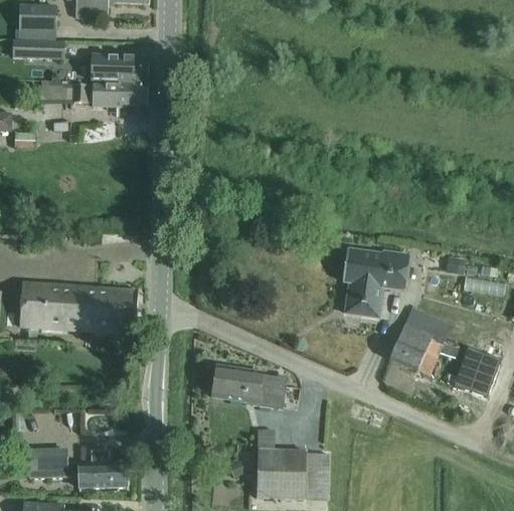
[(76,0),(76,15),(107,16),(107,1),(149,2),(149,0),(76,0)]
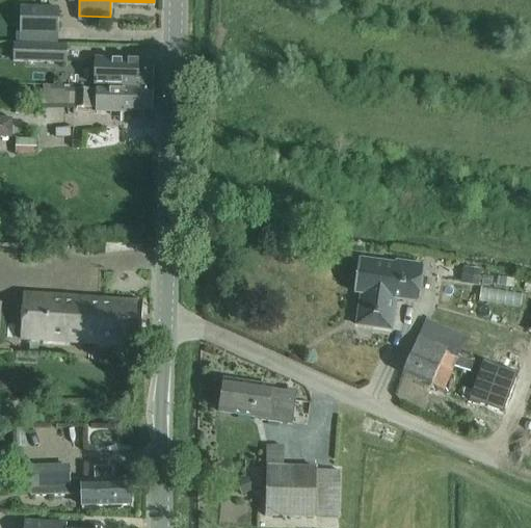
[(58,7),(21,6),(20,30),(58,31),(58,7)]
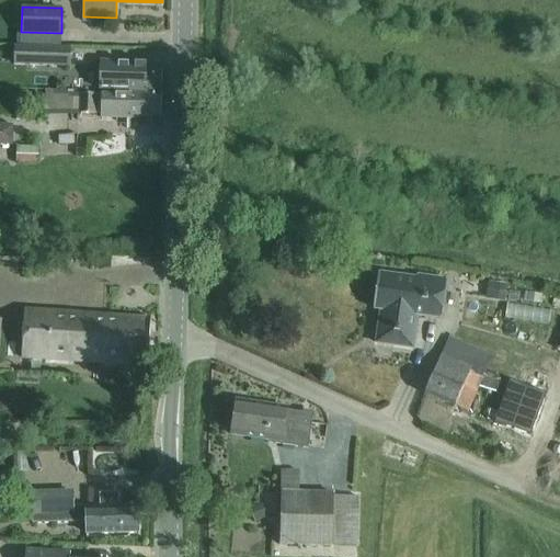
[(12,43),(12,60),(69,61),(69,44),(12,43)]
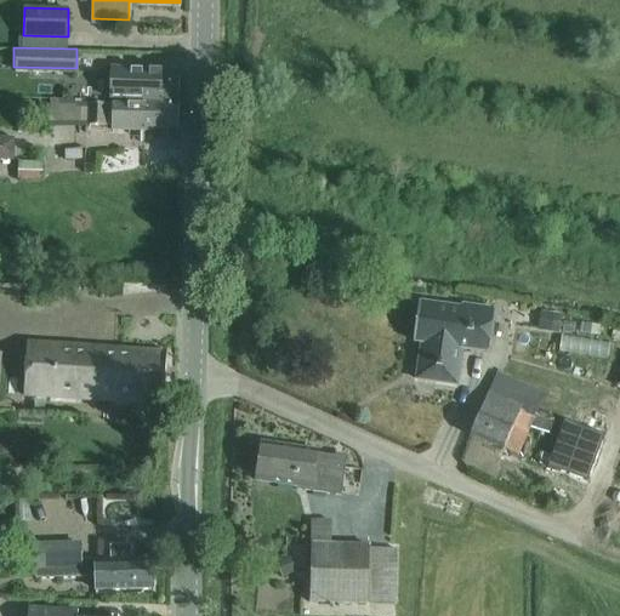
[(142,96),(178,98),(178,73),(155,72),(155,66),(111,64),(109,87),(142,89),(142,96)]
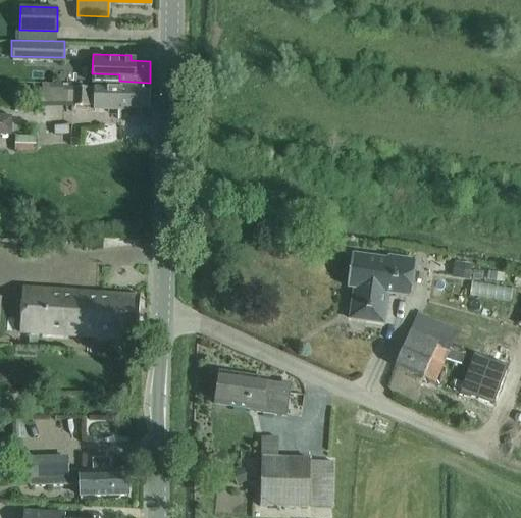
[(150,83),(119,81),(118,91),(93,90),(92,106),(120,106),(120,105),(149,105),(150,83)]
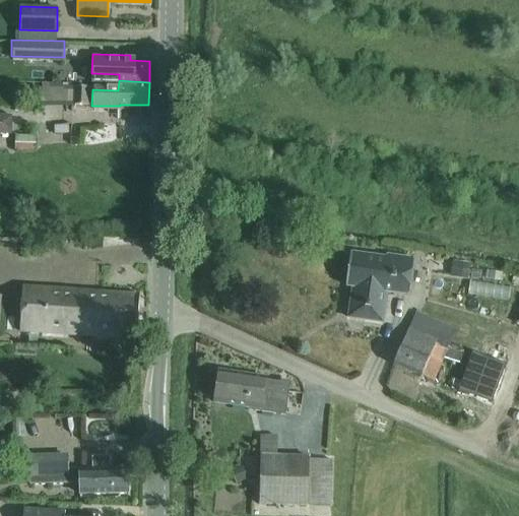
[(88,86),(76,86),(76,105),(88,106),(88,86)]
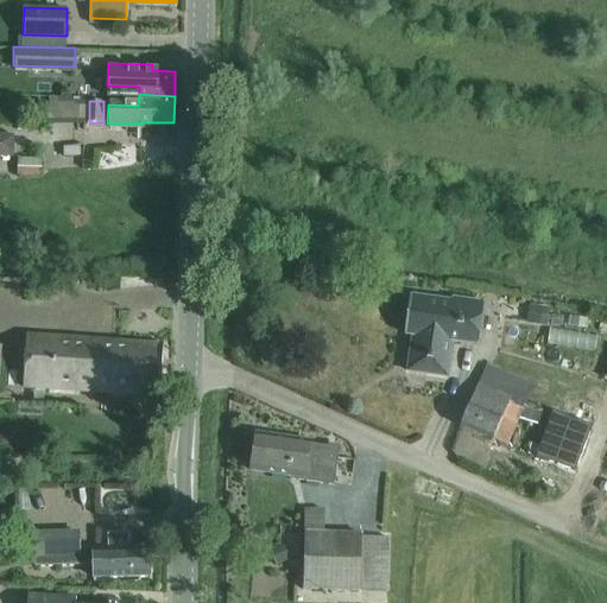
[(0,153),(12,154),(13,132),(0,131),(0,153)]
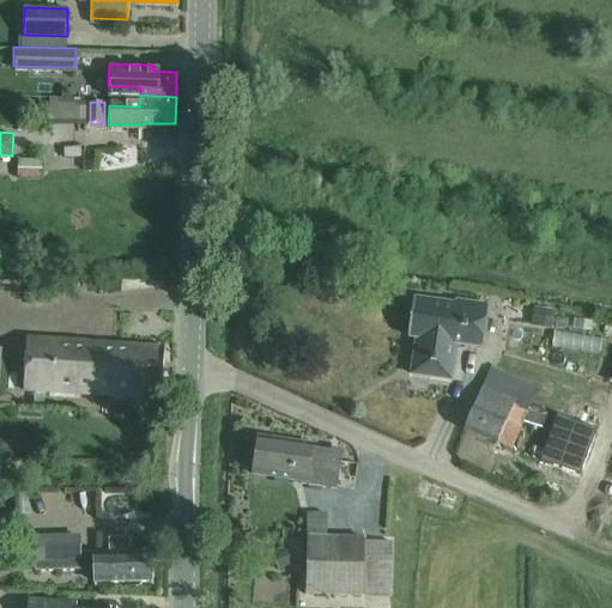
[(18,156),(17,172),(41,174),(42,157),(18,156)]
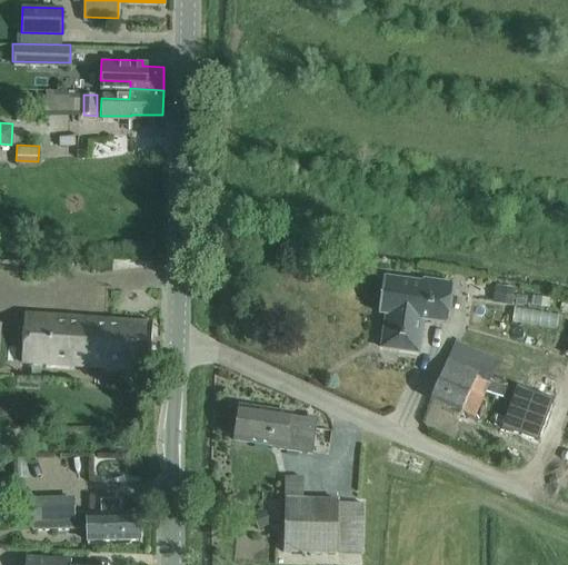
[(421,279),(405,277),(382,274),(379,298),(387,299),(380,345),(418,349),(422,316),(446,319),(451,280),(421,276),(421,279)]
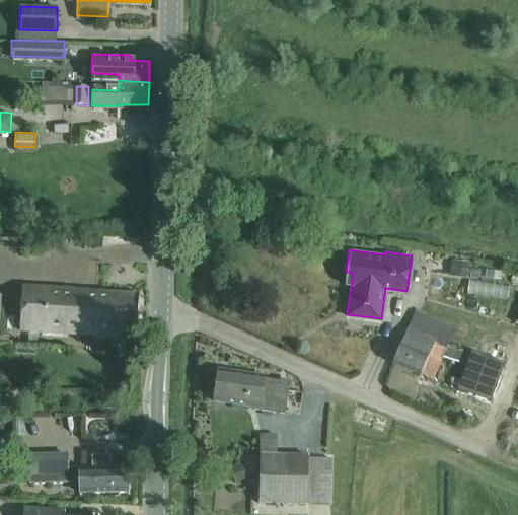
[(451,259),(449,273),(465,276),(467,262),(451,259)]
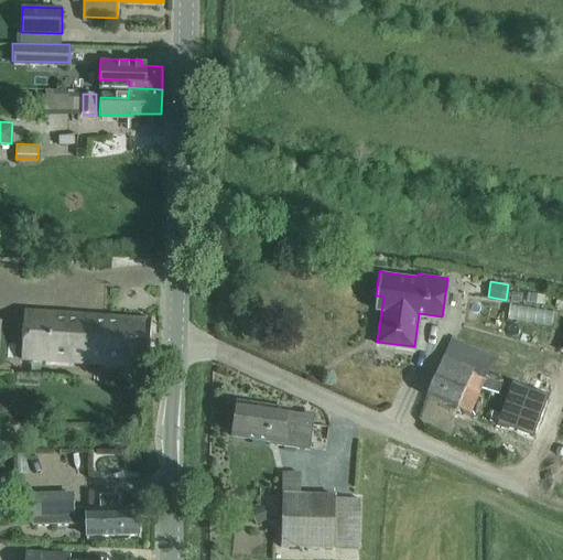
[(28,309),(24,355),(103,361),(103,363),(126,362),(147,363),(148,363),(151,316),(108,314),(28,309)]
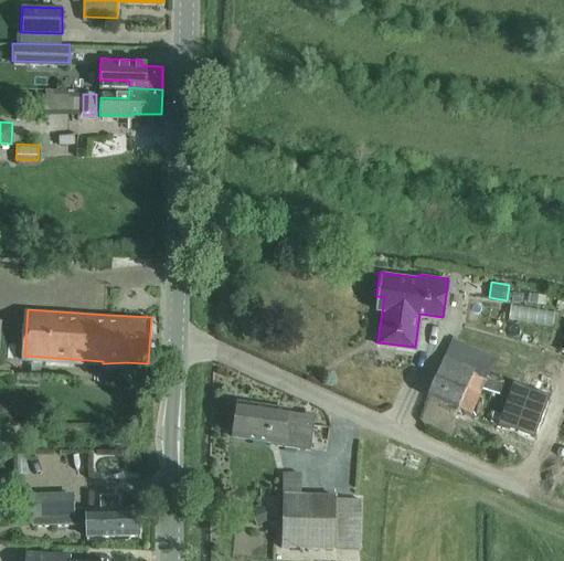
[(460,337),(454,355),(487,368),(493,349),(460,337)]
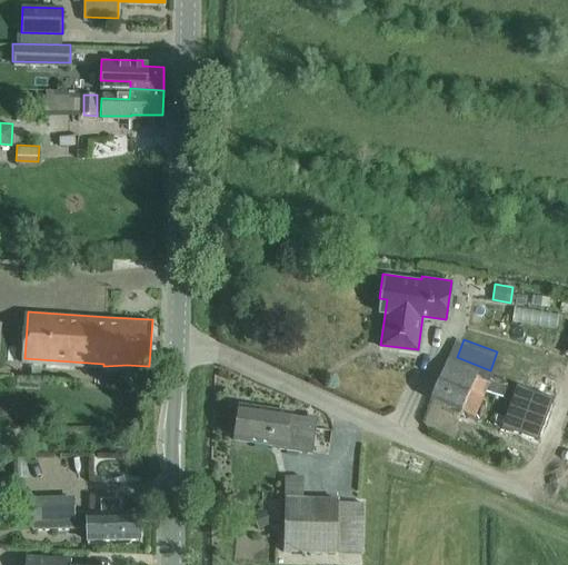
[(474,415),(482,394),(488,380),(444,363),(429,396),(474,415)]
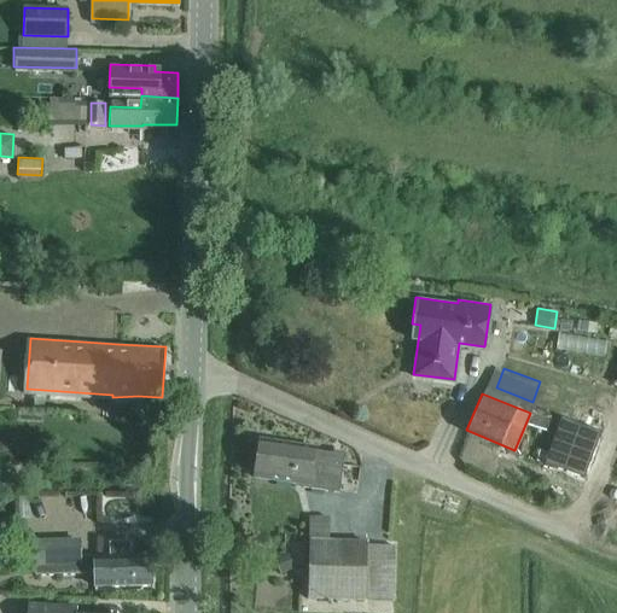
[(545,460),(583,474),(599,428),(560,414),(545,460)]
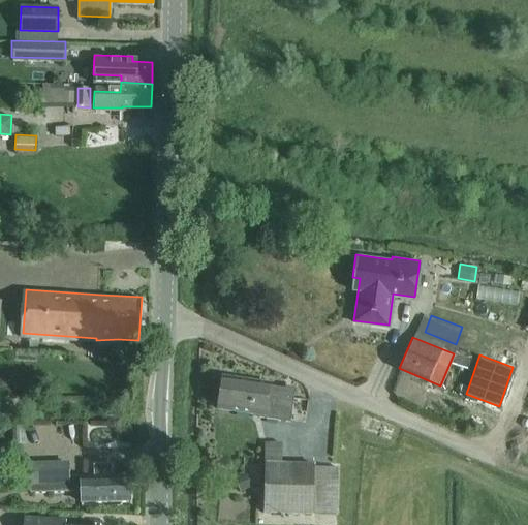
[(289,418),(291,407),(294,387),(268,383),(269,381),(222,374),(217,406),(289,418)]
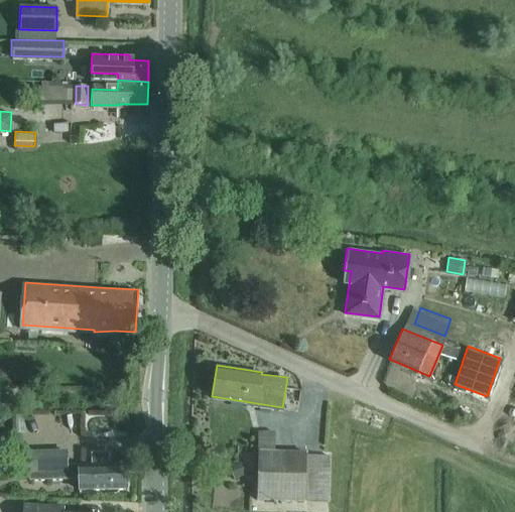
[(257,429),(256,497),(276,498),(304,499),(327,499),(328,453),(305,453),(305,451),(277,450),(277,430),(257,429)]
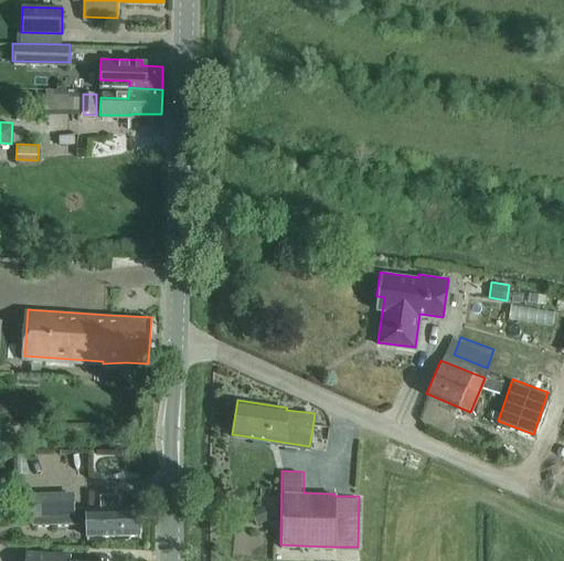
[(72,493),(25,494),(27,514),(31,514),(31,525),(73,524),(84,524),(84,507),(86,507),(86,505),(72,505),(72,493)]
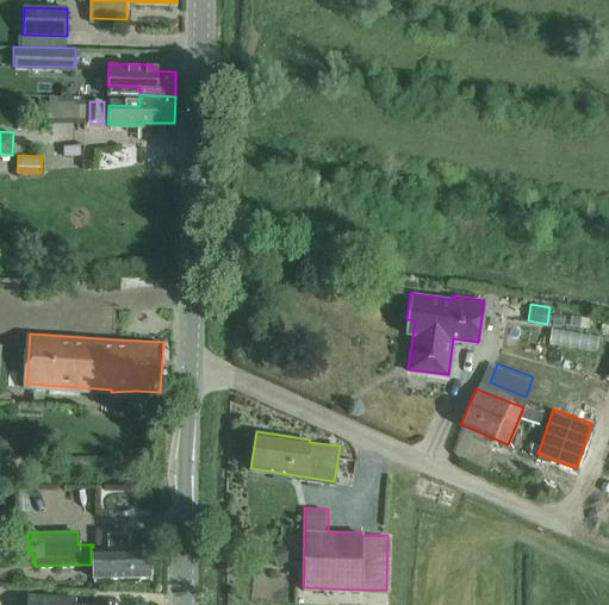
[(93,547),(91,547),(91,565),(92,575),(109,574),(109,577),(126,577),(150,575),(149,546),(128,547),(128,532),(107,532),(107,547),(93,547)]
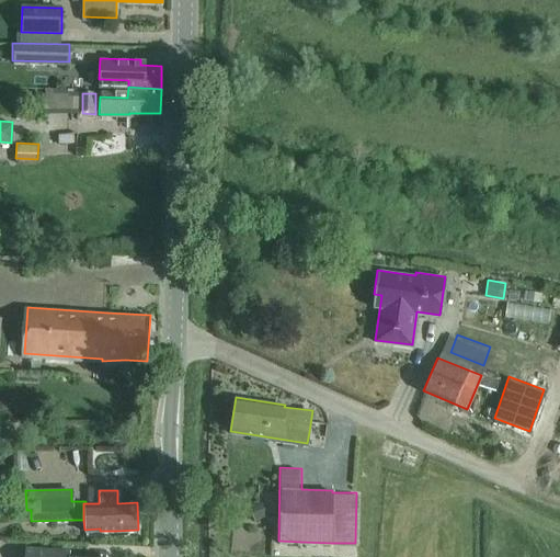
[(258,503),(249,508),(254,521),(263,516),(258,503)]
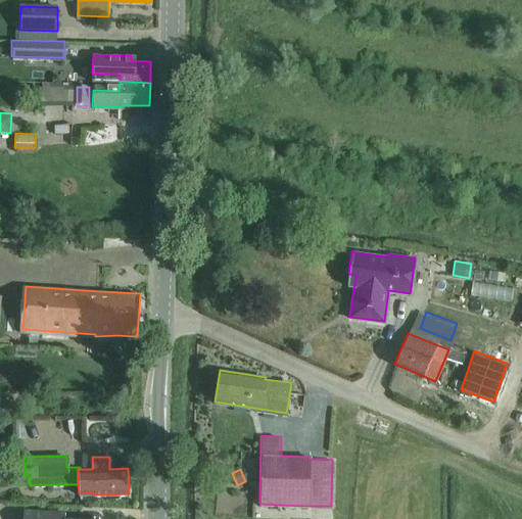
[(22,509),(22,518),(97,518),(98,517),(63,516),(64,511),(44,510),(22,509)]
